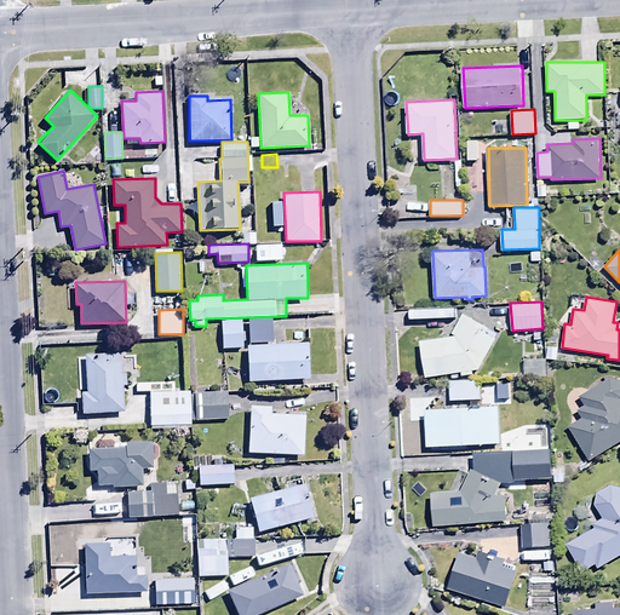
[(420,340),(426,377),(461,372),(463,375),(472,374),(472,369),(480,369),(498,333),(463,314),(452,334),(455,334),(455,337),(420,340)]
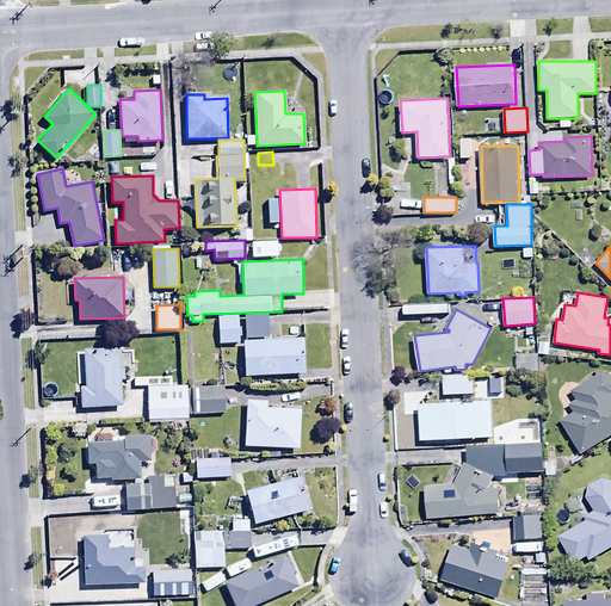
[(239,314),(218,315),(220,342),(241,341),(239,314)]
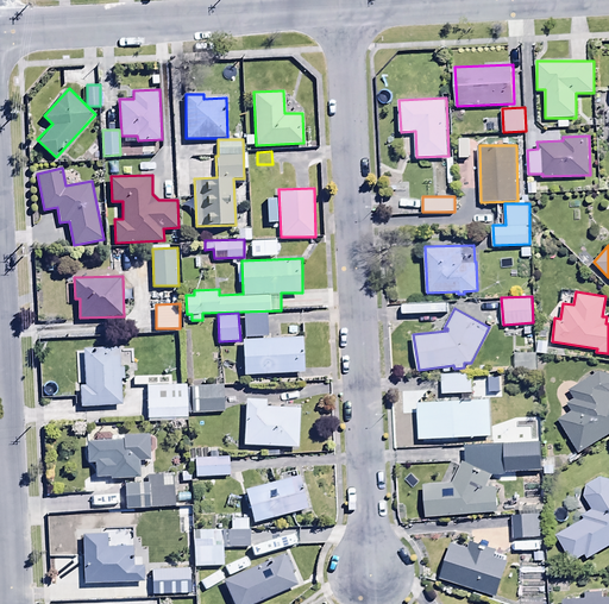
[(303,337),(244,338),(245,373),(305,371),(303,337)]
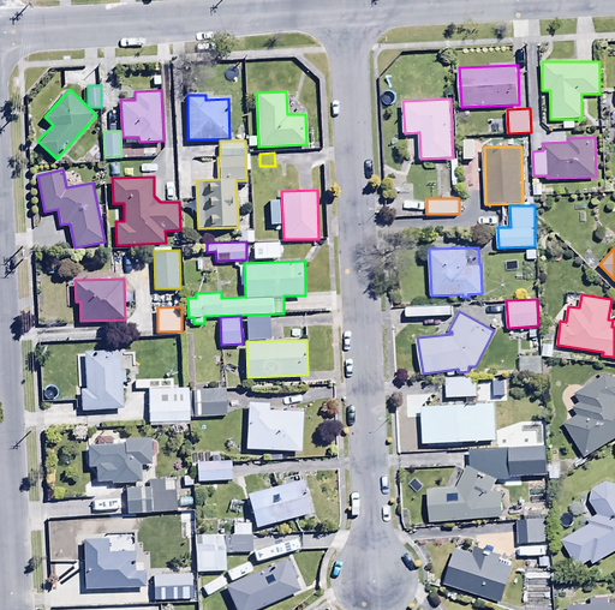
[(121,350),(85,351),(87,388),(82,388),(83,410),(124,408),(123,383),(125,383),(125,370),(121,371),(121,350)]
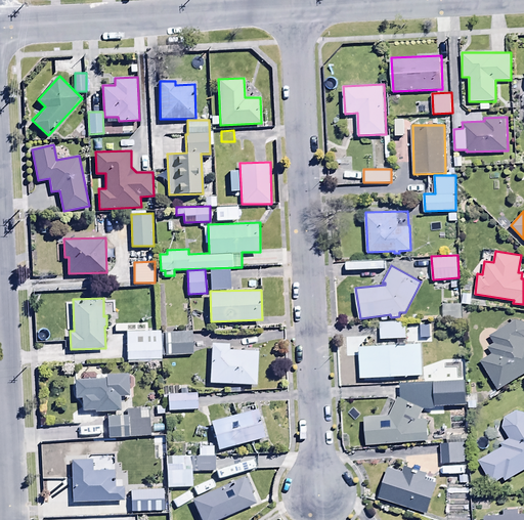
[(462,317),(462,303),(443,303),(443,317),(462,317)]
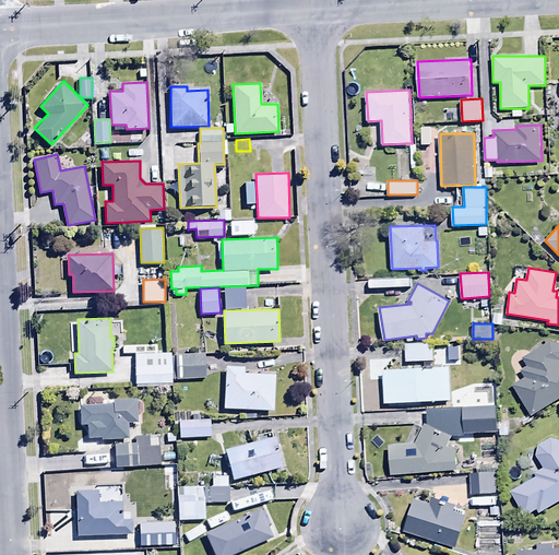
[(525,377),(512,385),(532,415),(558,398),(558,344),(555,339),(523,358),(527,365),(520,369),(525,377)]
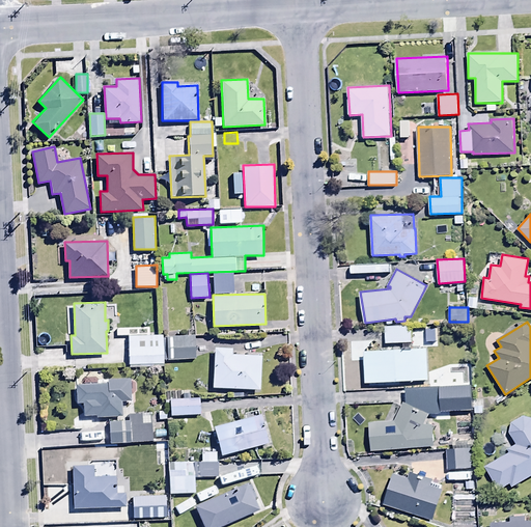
[(412,326),(385,326),(386,342),(412,342),(412,326)]
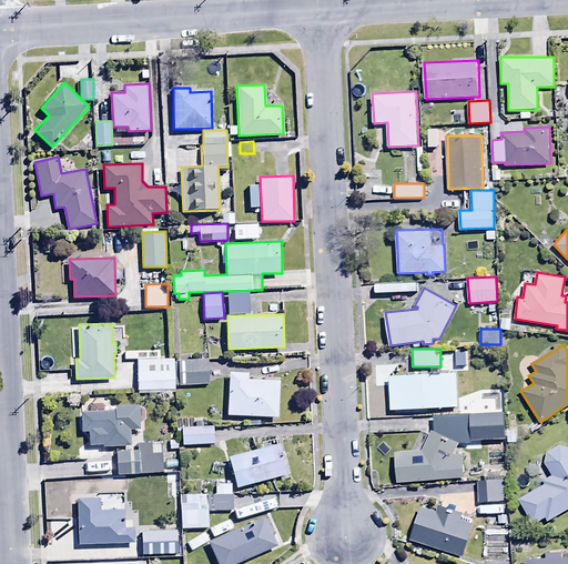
[(138,358),(139,392),(175,391),(174,358),(138,358)]
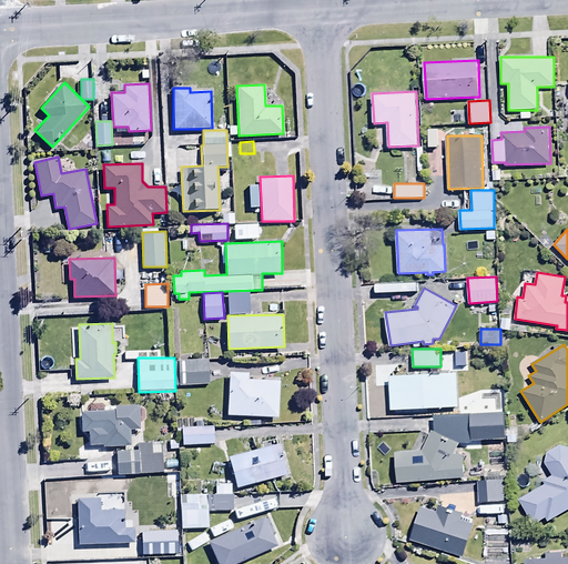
[(209,359),(181,360),(182,383),(210,382),(209,359)]
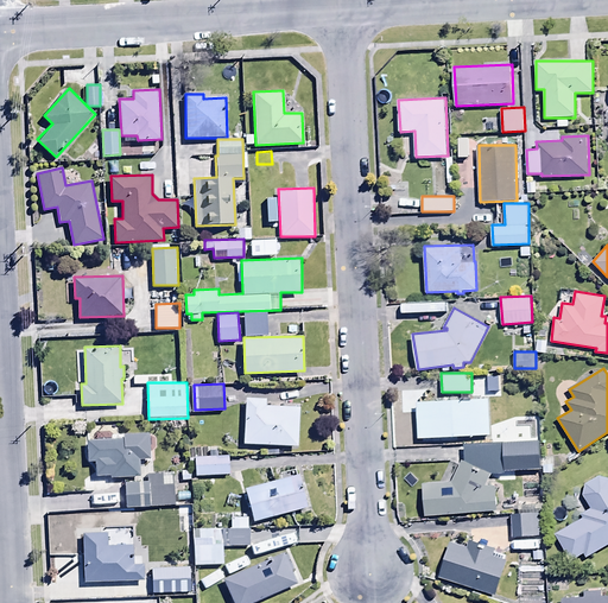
[(246,397),(244,442),(298,445),(301,406),(266,405),(267,398),(246,397)]
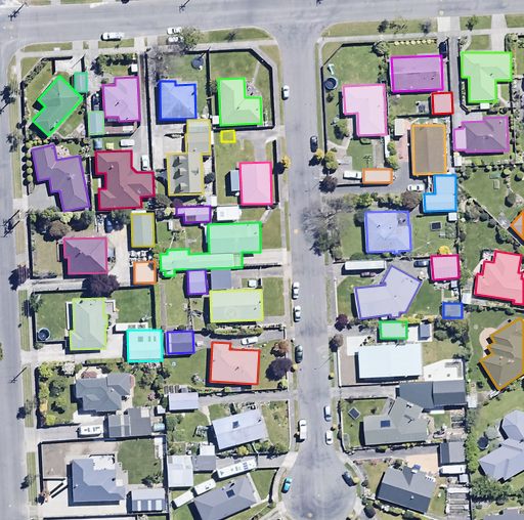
[(422,343),(360,346),(361,378),(423,376),(422,343)]
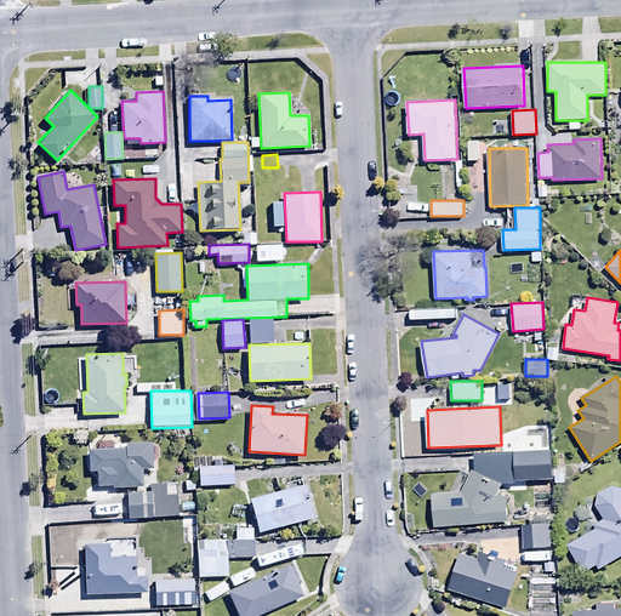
[(126,448),(90,449),(90,471),(98,471),(100,484),(115,484),(115,486),(144,486),(144,468),(154,468),(154,443),(126,443),(126,448)]
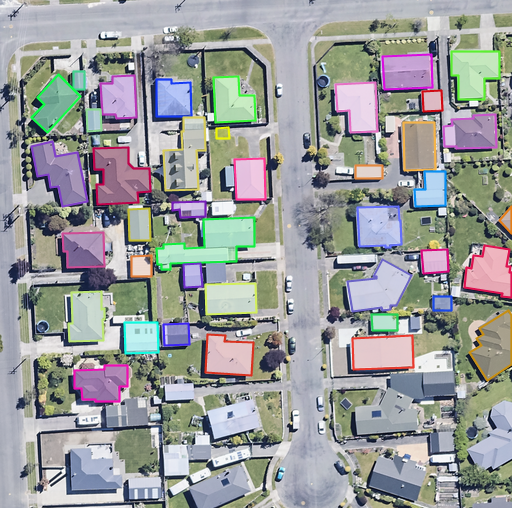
[(455,370),(431,371),(432,395),(456,394),(455,370)]
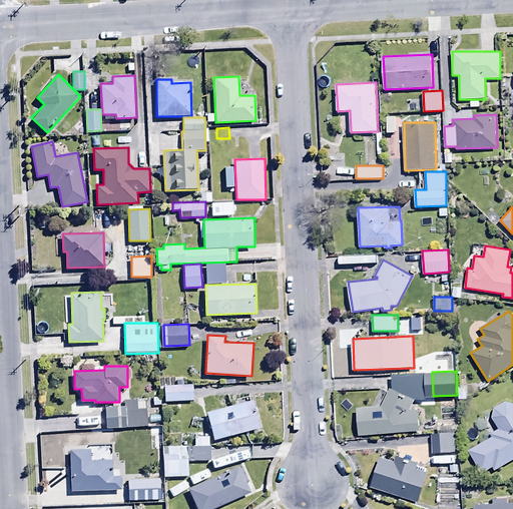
[(194,384),(165,385),(165,401),(194,400),(194,384)]
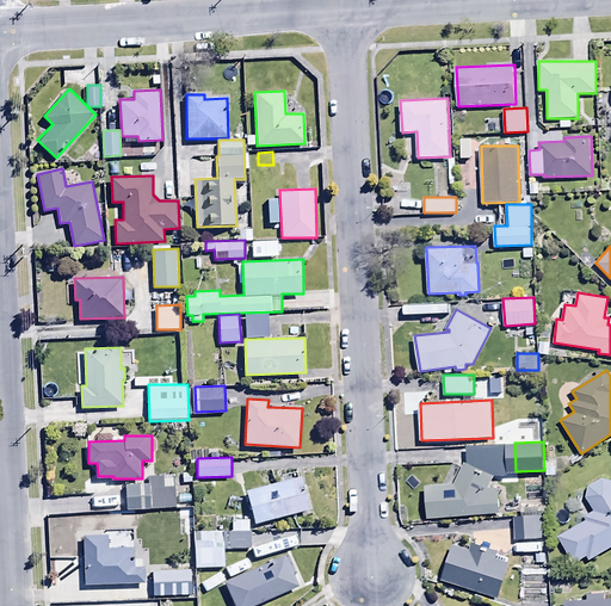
[(426,486),(429,518),(499,513),(498,487),(487,488),(493,476),(466,462),(454,484),(426,486)]
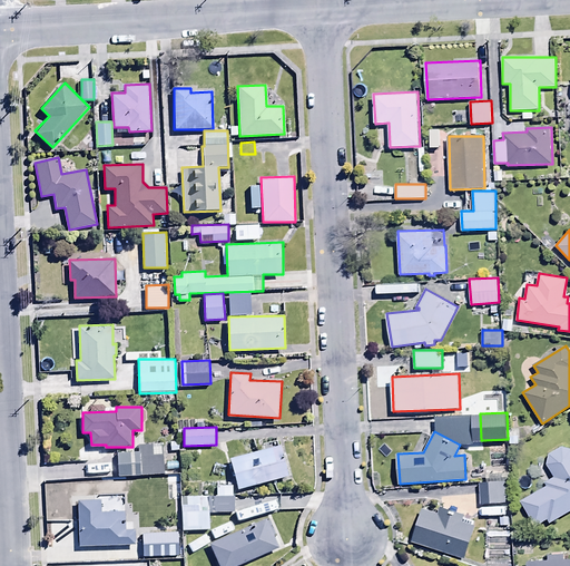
[(135,493),(139,493),(139,505),(155,505),(154,472),(167,472),(167,441),(139,442),(139,451),(117,451),(118,476),(134,476),(135,493)]
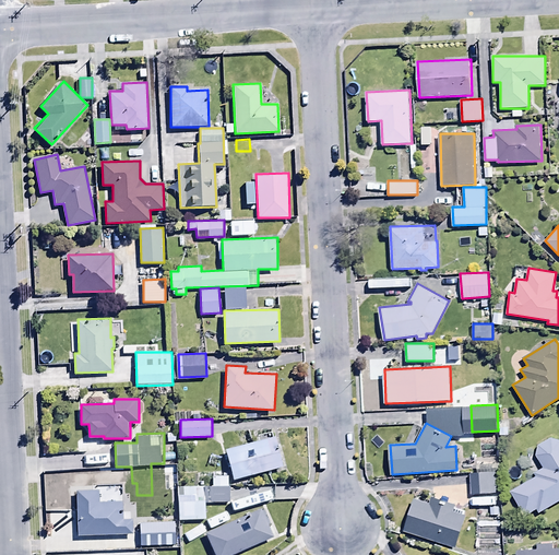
[(276,436),(226,449),(234,479),(284,467),(276,436)]
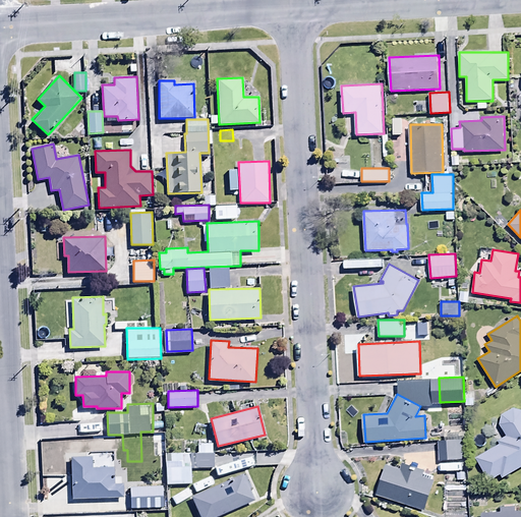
[(500,443),(476,457),(489,479),(501,473),(503,476),(520,465),(520,408),(515,407),(502,412),(500,423),(507,435),(498,440),(500,443)]
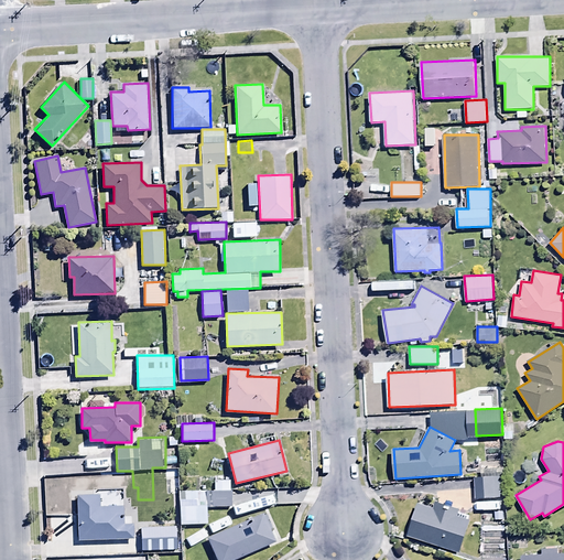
[(101,443),(84,443),(84,452),(101,452),(101,443)]
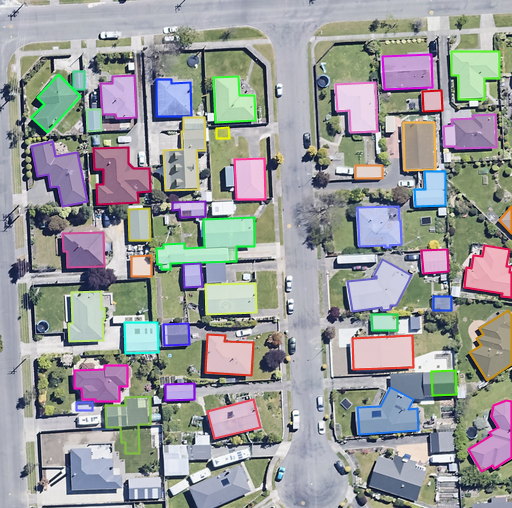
[(457,431),(432,432),(432,452),(458,451),(457,431)]
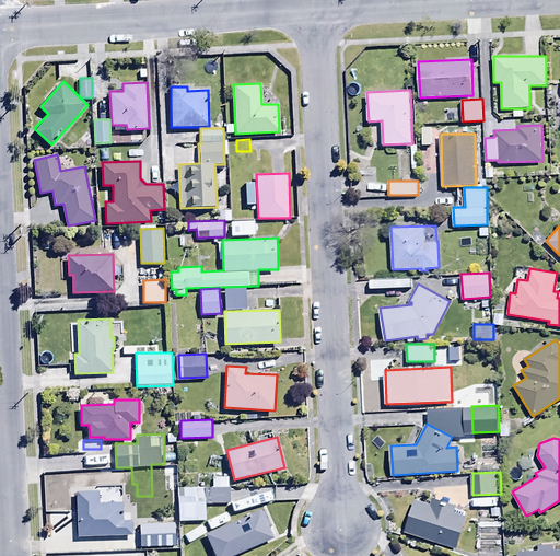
[(213,486),(230,486),(230,475),(213,475),(213,486)]
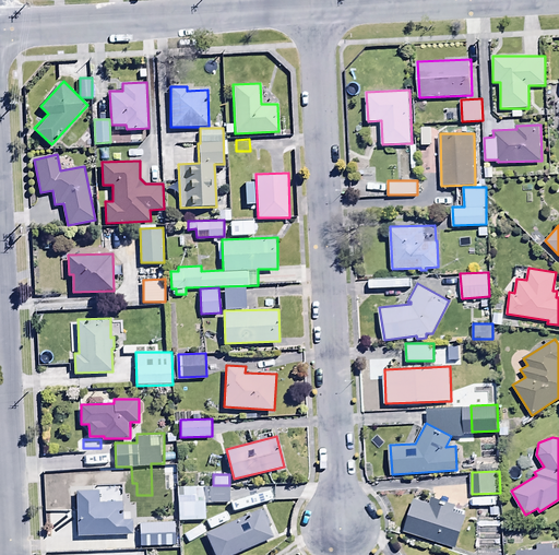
[(194,495),(194,500),(229,502),(229,485),(213,485),(179,485),(179,495),(194,495)]
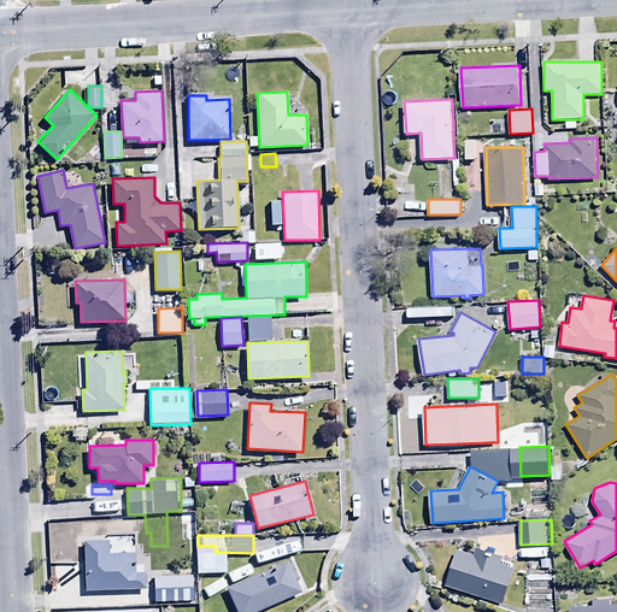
[(86,553),(87,589),(129,588),(129,602),(184,602),(184,583),(178,583),(178,581),(147,581),(147,570),(135,571),(135,551),(105,552),(105,546),(90,546),(90,553),(86,553)]
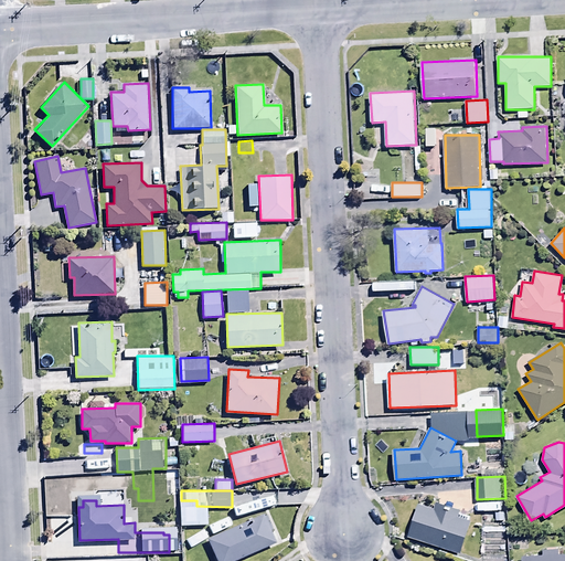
[(418,504),(408,536),(461,553),(472,521),(459,517),(461,508),(437,500),(435,509),(418,504)]
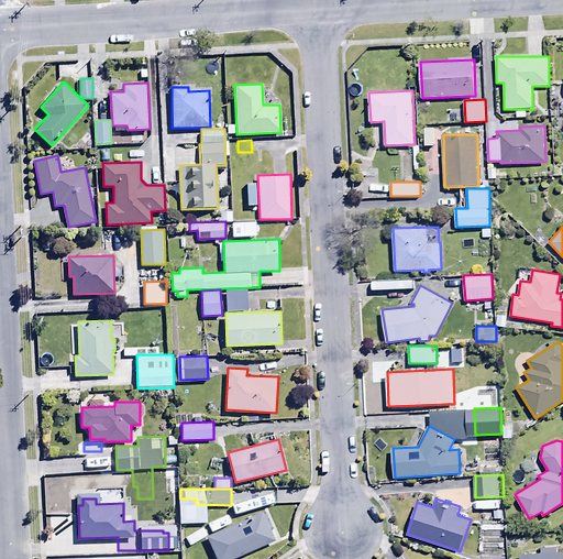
[(501,501),(476,502),(476,510),(494,510),(495,519),(501,519),(501,501)]
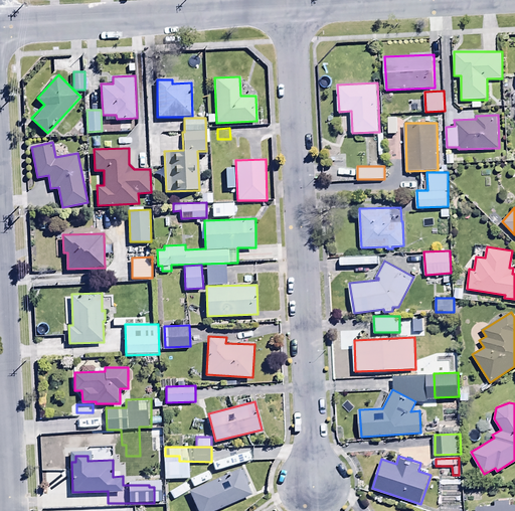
[(241,468),(190,490),(198,510),(212,510),(252,494),(241,468)]
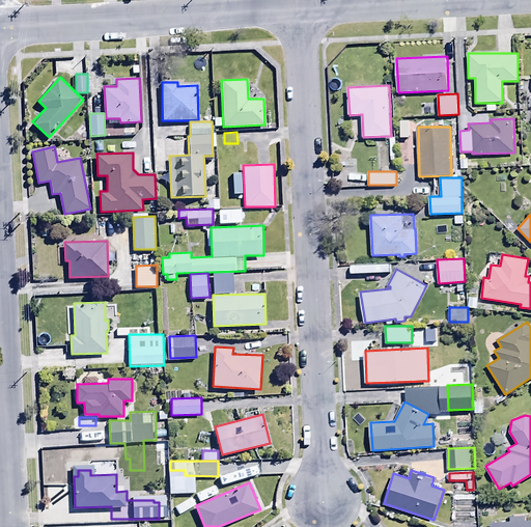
[(136,484),(136,498),(158,499),(159,489),(155,488),(155,486),(136,484)]
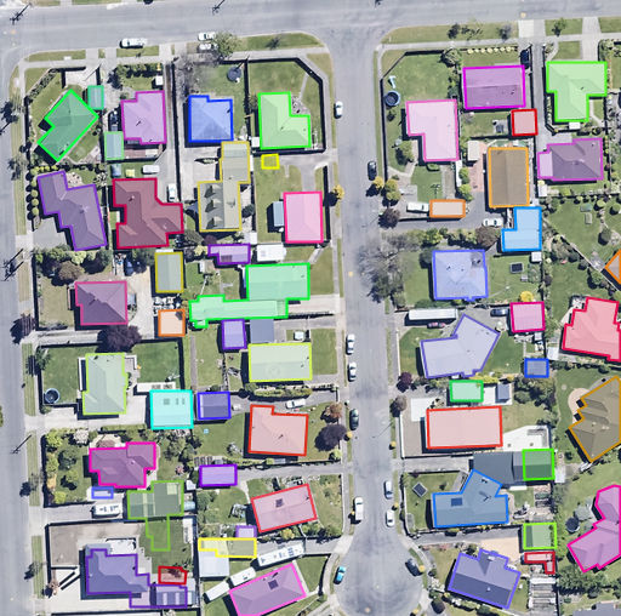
[(598,610),(575,610),(575,615),(620,615),(620,606),(615,606),(615,600),(597,602),(598,610)]
